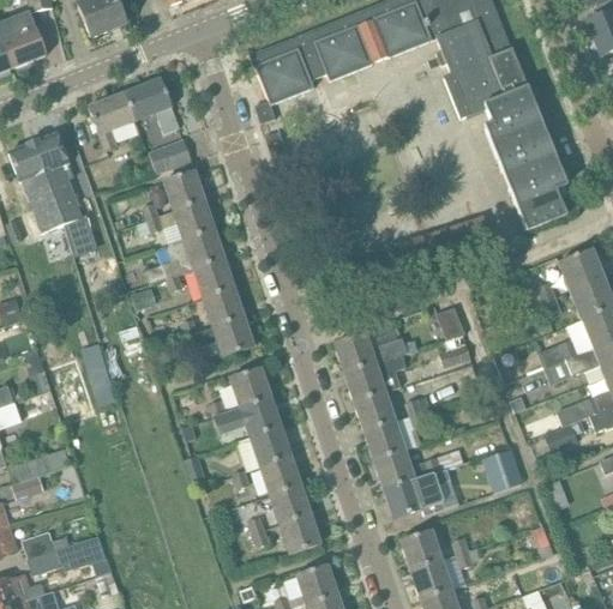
[(26,0),(29,11),(30,13),(54,8),(52,0),(26,0)]
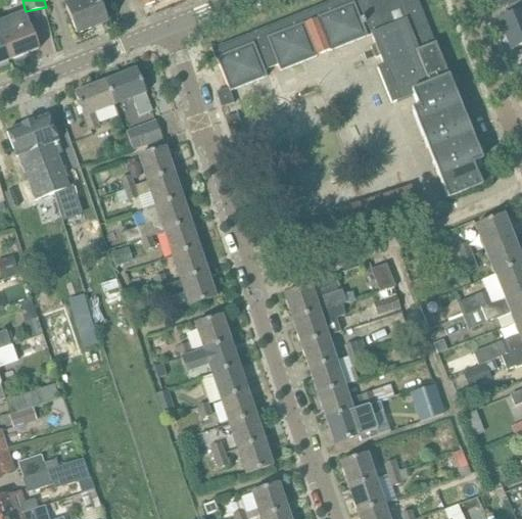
[(107,19),(100,0),(75,0),(66,3),(78,31),(107,19)]
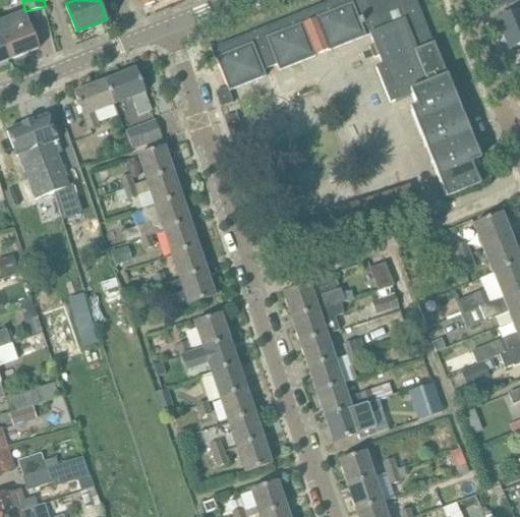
[(326,0),(225,41),(245,88),(353,44),(359,58),(359,59),(359,60),(359,61),(354,72),(354,73),(354,75),(354,76),(354,78),(371,120),(401,109),(425,171),(474,151),(413,0),(326,0)]
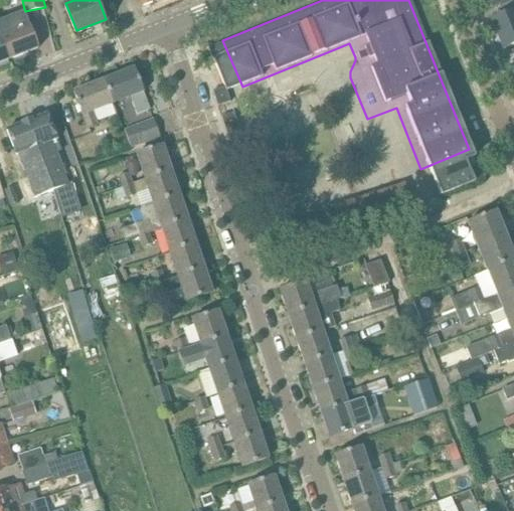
[(513,8),(492,18),(503,45),(513,40),(513,8)]
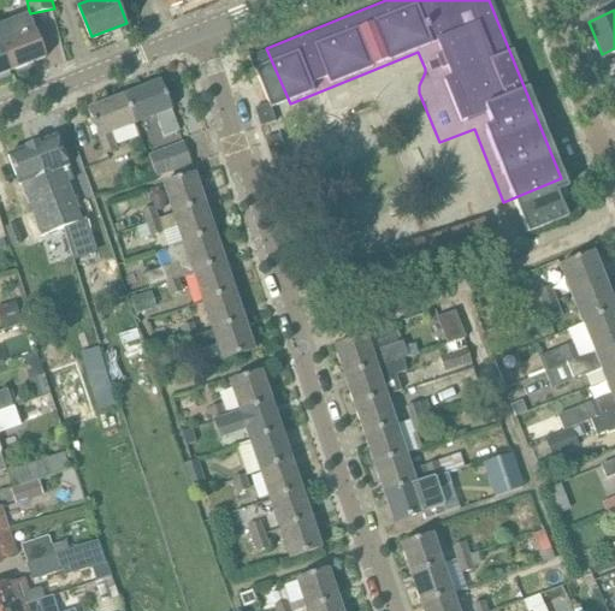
[(36,29),(30,13),(29,11),(0,22),(0,33),(13,67),(47,54),(37,28),(36,29)]
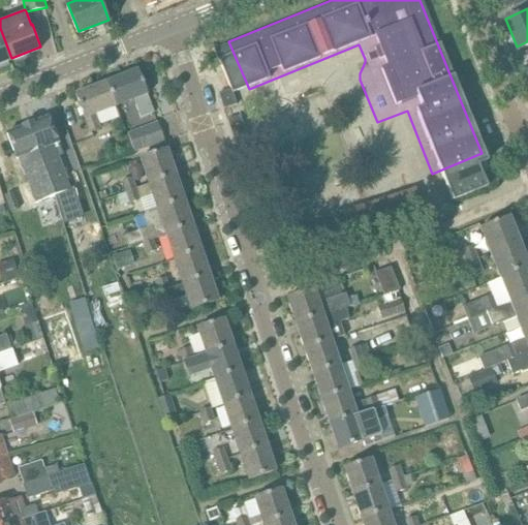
[(0,62),(11,58),(0,28),(0,62)]
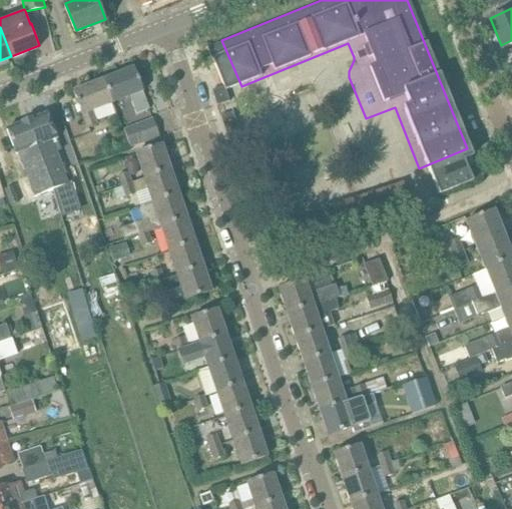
[(132,99),(137,111),(150,106),(134,65),(104,77),(113,101),(133,93),(135,98),(132,99)]
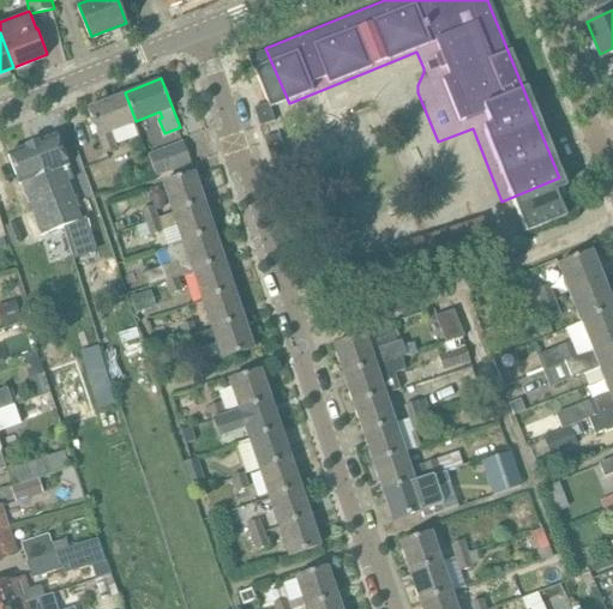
[(113,130),(136,121),(125,92),(89,107),(100,134),(101,134),(107,150),(119,145),(113,130)]
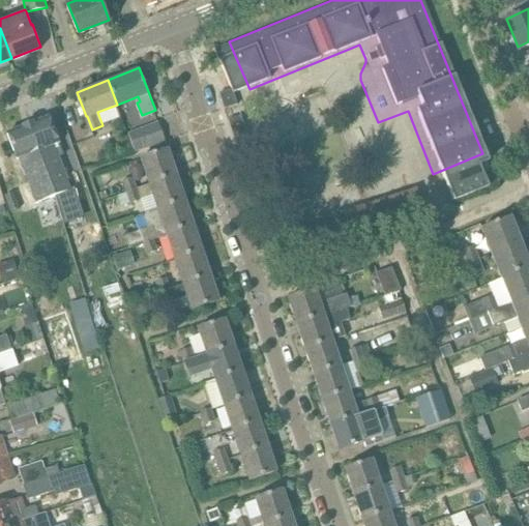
[(50,115),(29,123),(56,194),(63,215),(83,209),(76,186),(72,187),(55,143),(59,141),(50,115)]
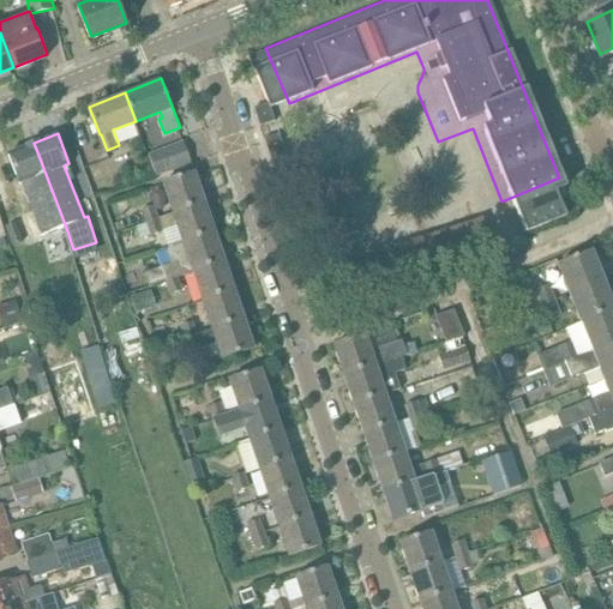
[(34,143),(10,152),(18,174),(20,181),(28,179),(48,231),(65,224),(34,143)]
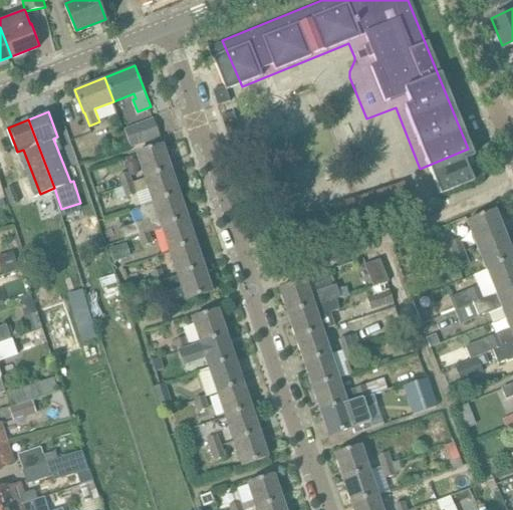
[(132,145),(156,137),(150,120),(126,129),(132,145)]
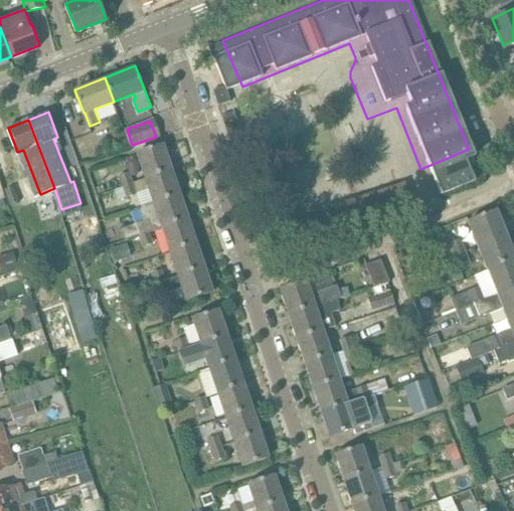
[(79,160),(98,152),(90,130),(70,138),(79,160)]
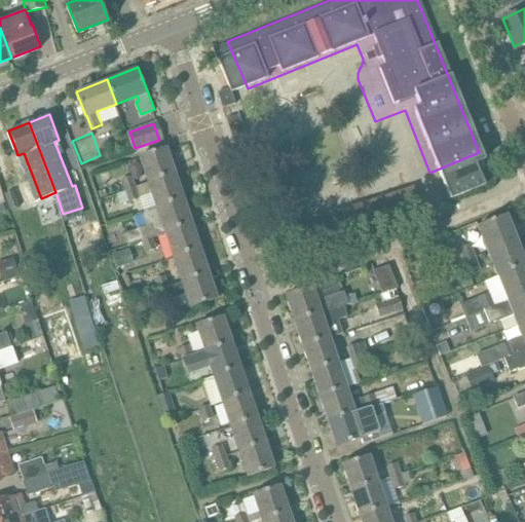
[(176,172),(167,147),(166,146),(141,155),(150,180),(176,172)]
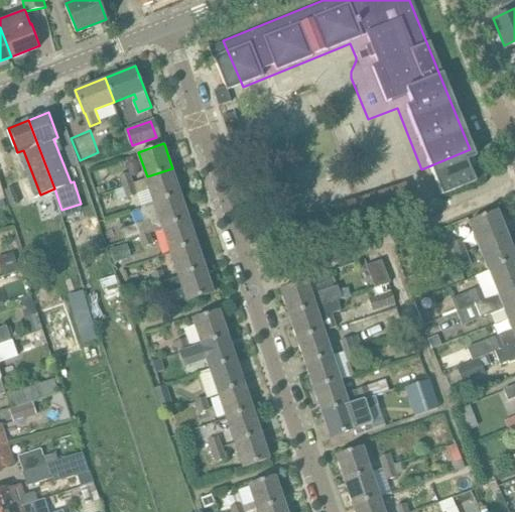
[(180,193),(172,168),(134,181),(123,184),(110,189),(114,200),(127,196),(137,193),(137,192),(150,187),(155,202),(180,193)]
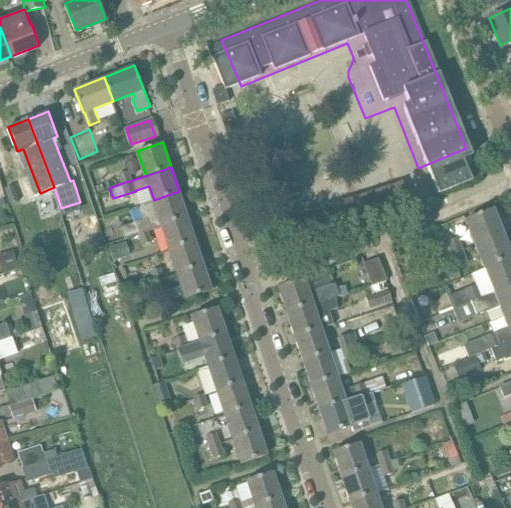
[(129,169),(118,172),(122,183),(133,180),(130,170),(129,169)]
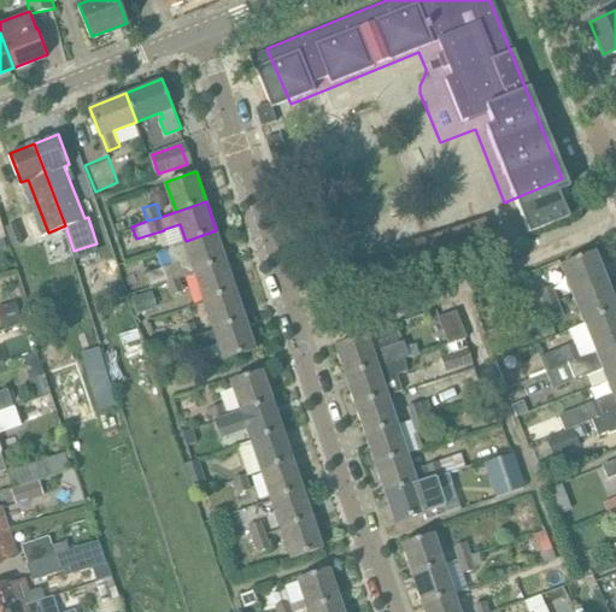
[(17,222),(6,225),(13,243),(23,240),(17,222)]
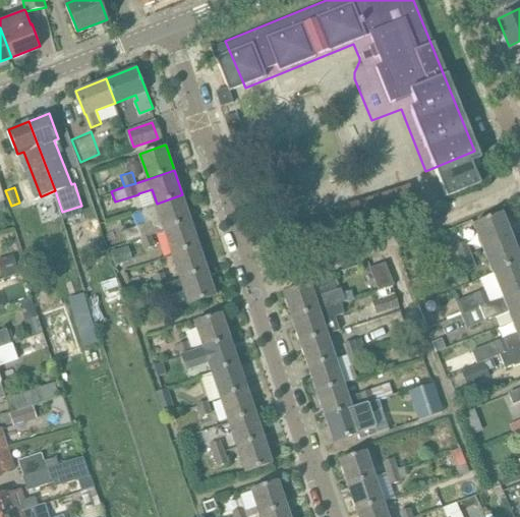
[(140,236),(165,228),(190,220),(182,194),(157,204),(141,209),(146,221),(123,229),(127,240),(140,236)]
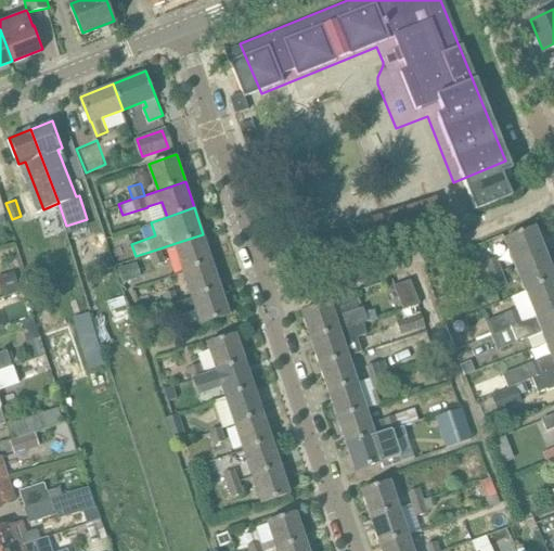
[(545,252),(545,251),(536,225),(505,238),(516,264),(545,252)]
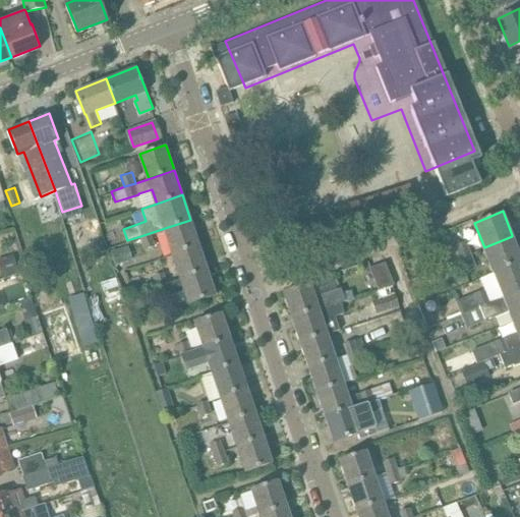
[(173,252),(198,244),(190,220),(165,228),(173,252)]
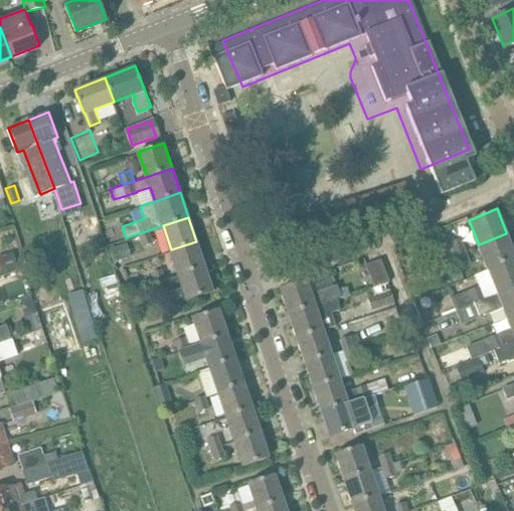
[(150,229),(139,233),(143,244),(154,240),(150,229)]
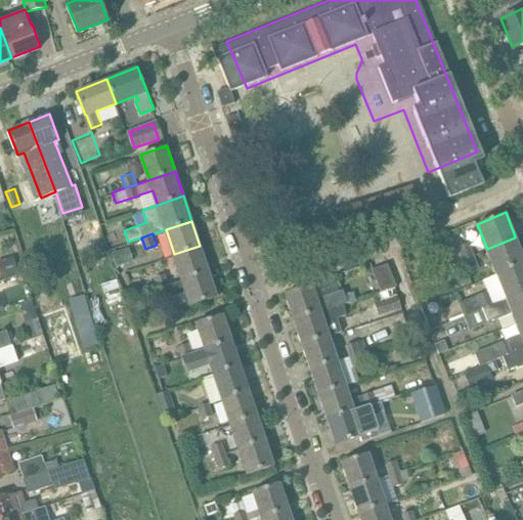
[(522,256),(515,237),(487,249),(496,273),(522,261),(522,256)]
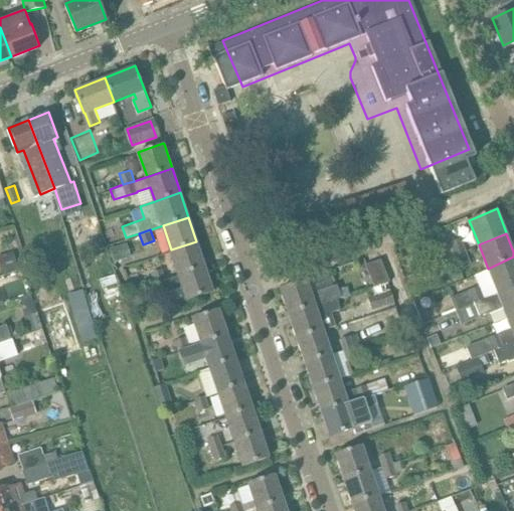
[(456,253),(466,249),(461,236),(451,240),(456,253)]
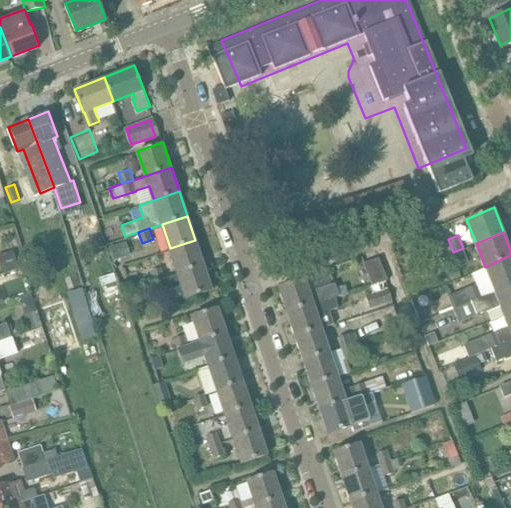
[(203,264),(195,240),(170,248),(178,273),(203,264)]
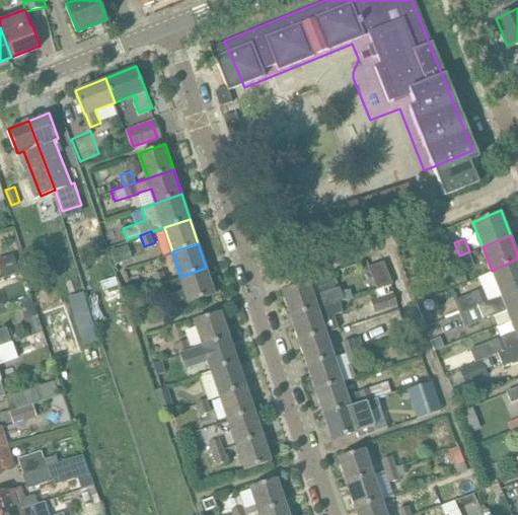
[(469,251),(459,255),(464,269),(474,264),(469,251)]
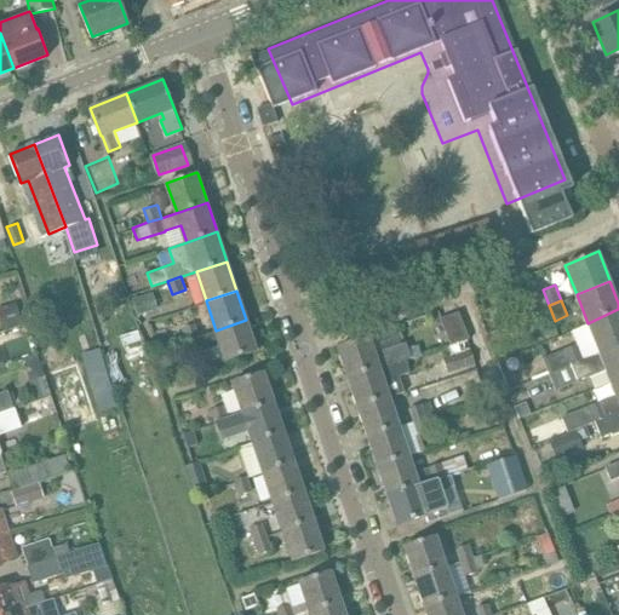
[(618,309),(588,323),(600,351),(618,343),(618,309)]
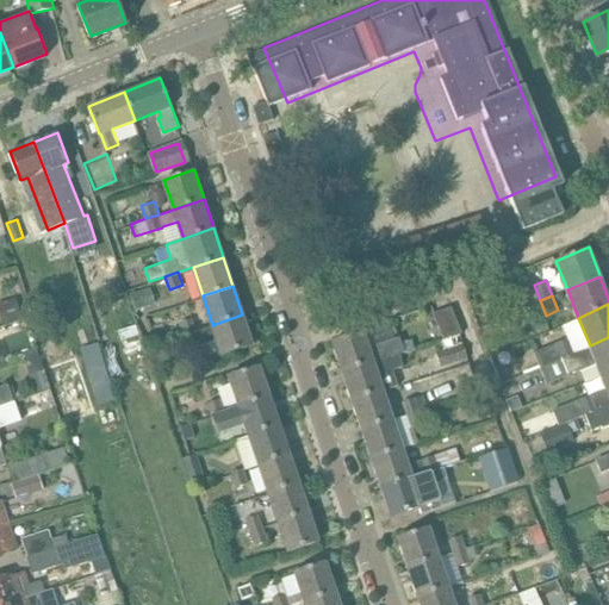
[(445,337),(461,332),(463,331),(452,305),(434,311),(445,337)]
